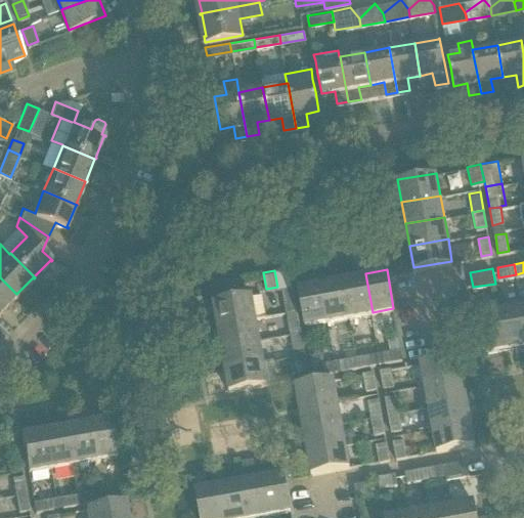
[(350,316),(373,312),(365,273),(344,277),(350,316)]
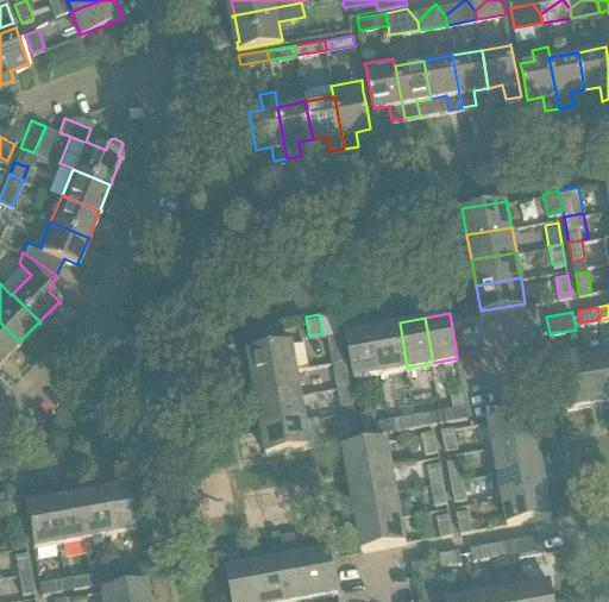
[(19,343),(19,342),(0,323),(0,361),(18,343),(19,344),(20,344),(19,343)]
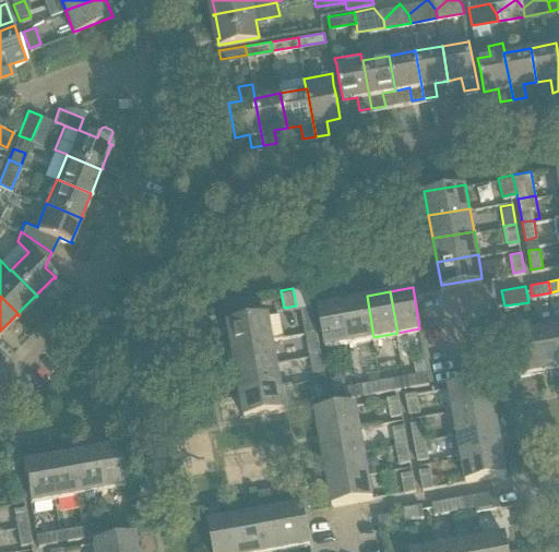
[(349,340),(373,337),(367,296),(342,300),(349,340)]
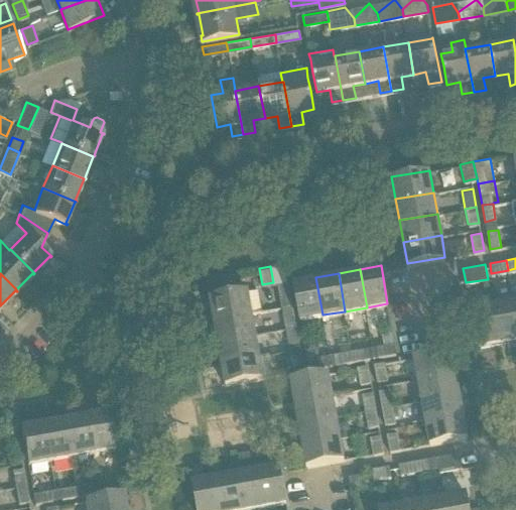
[(219,274),(206,276),(208,288),(221,286),(219,274)]
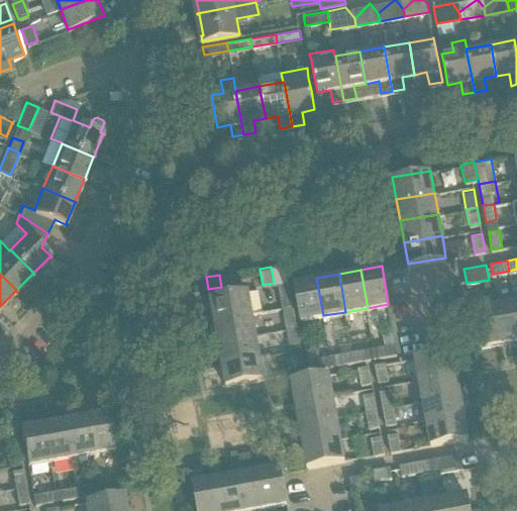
[(301,319),(323,315),(316,278),(294,282),(301,319)]
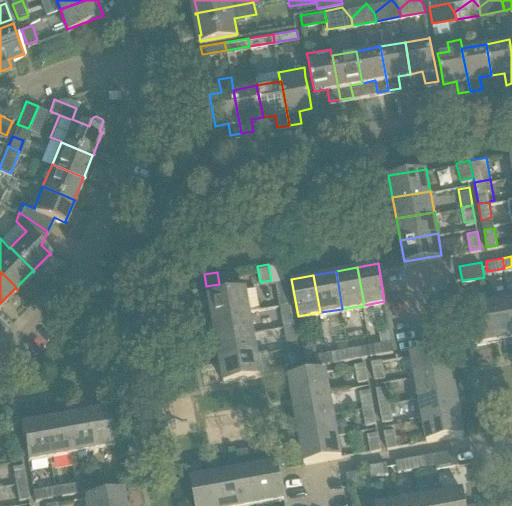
[(280,302),(290,300),(286,280),(277,281),(280,302)]
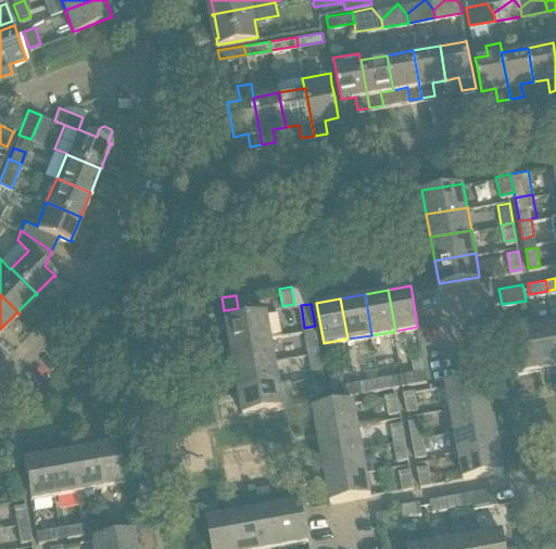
[(229,334),(230,342),(272,334),(272,333),(281,332),(277,309),(226,319),(227,320),(220,321),(223,335),(229,334)]
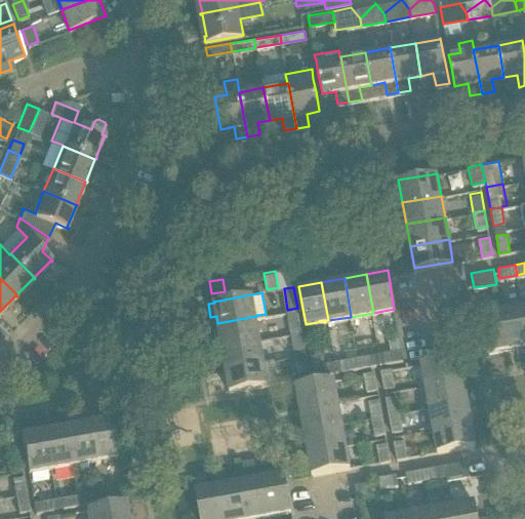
[(501,309),(509,348),(524,344),(524,311),(524,305),(501,309)]
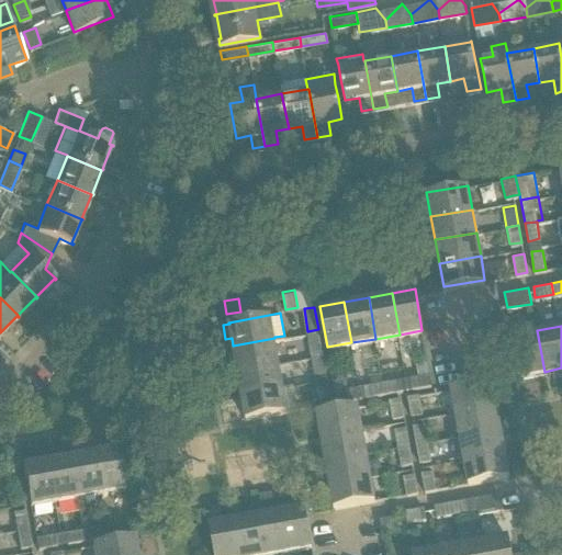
[(312,355),(323,353),(318,329),(307,331),(312,355)]
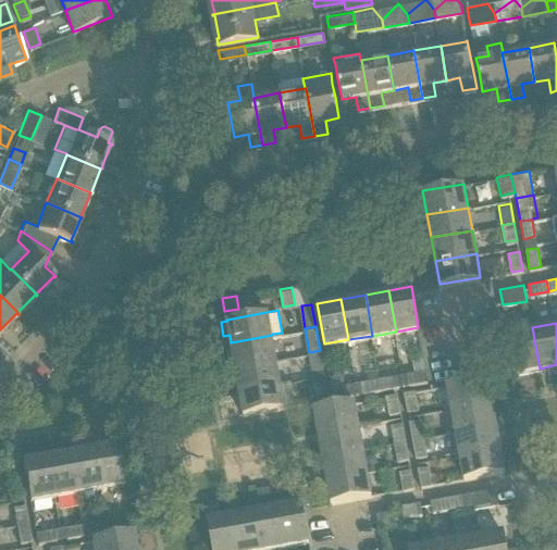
[(514,364),(515,373),(540,369),(532,327),(507,332),(514,364)]
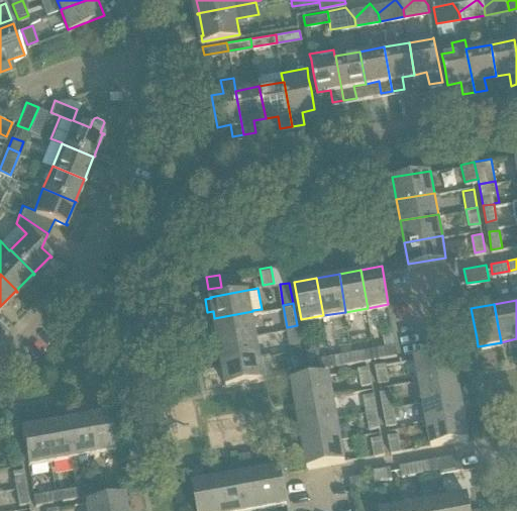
[(218,340),(256,333),(252,311),(214,318),(218,340)]
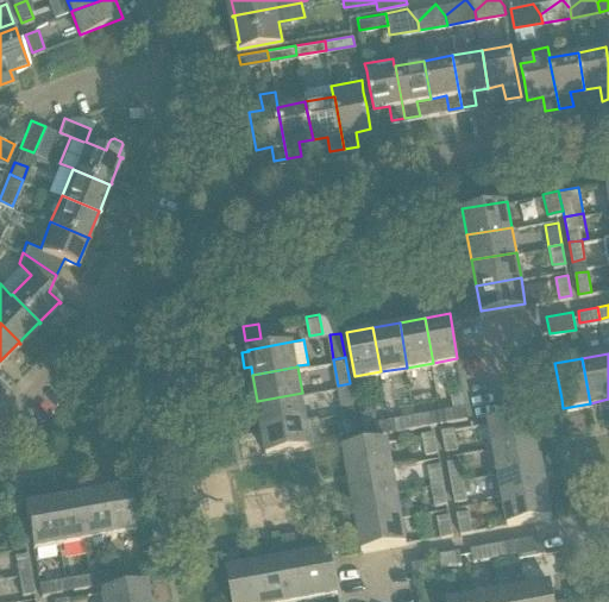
[(343,412),(355,409),(350,383),(338,386),(343,412)]
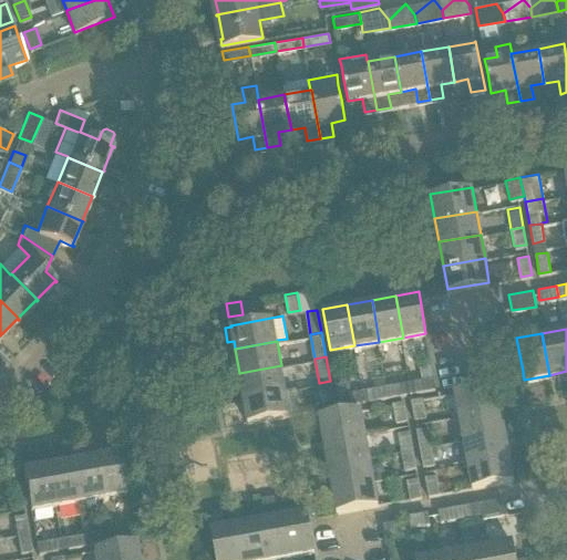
[(420,365),(422,377),(432,375),(430,364),(420,365)]
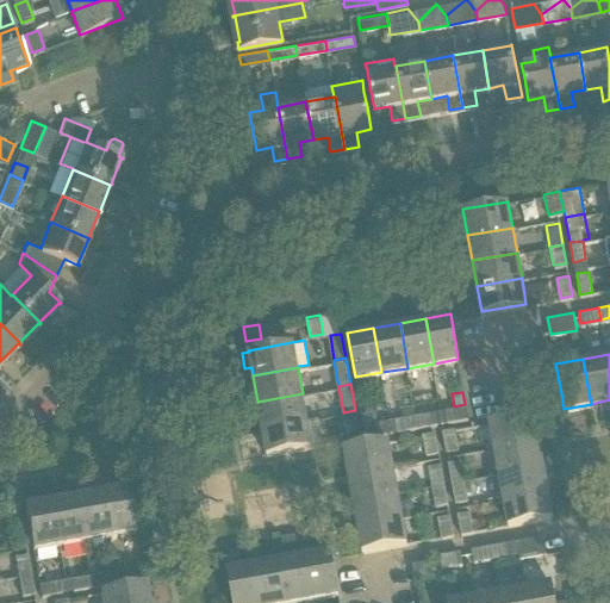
[(307,418),(306,417),(303,393),(257,402),(262,427),(307,418)]
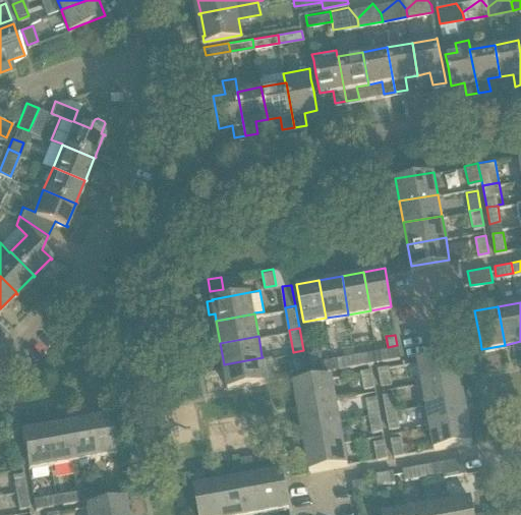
[(383,359),(400,356),(398,345),(397,345),(388,347),(381,348),(383,359)]
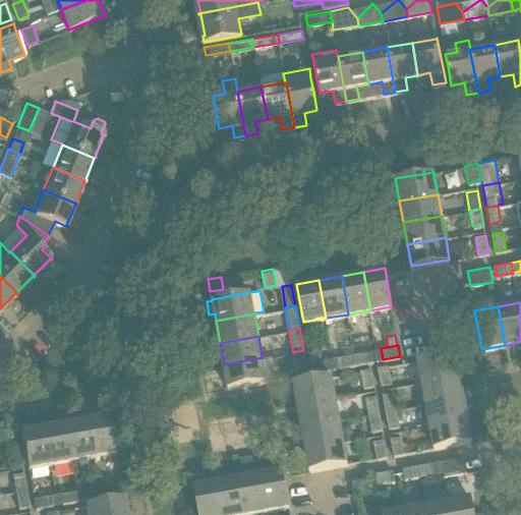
[(297,375),(307,373),(303,350),(293,352),(297,375)]
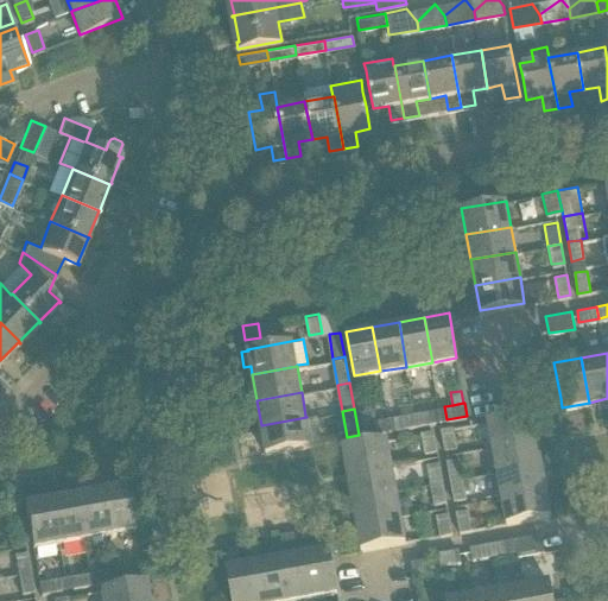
[(416,424),(435,421),(434,409),(413,412),(416,424)]
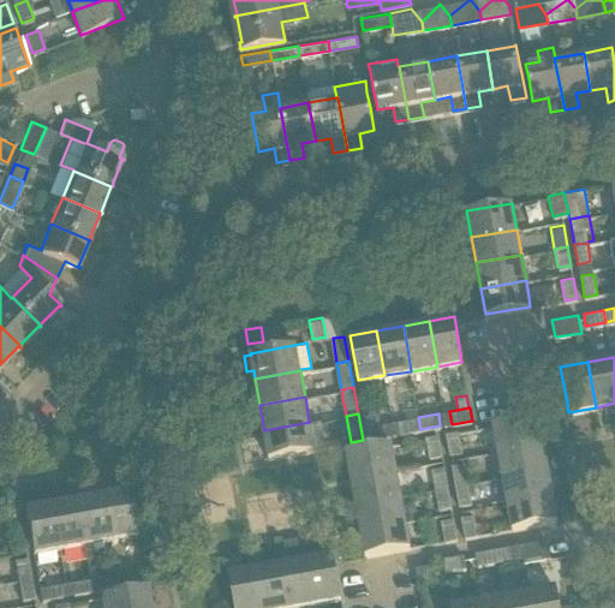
[(493,424),(497,451),(543,442),(538,416),(493,424)]
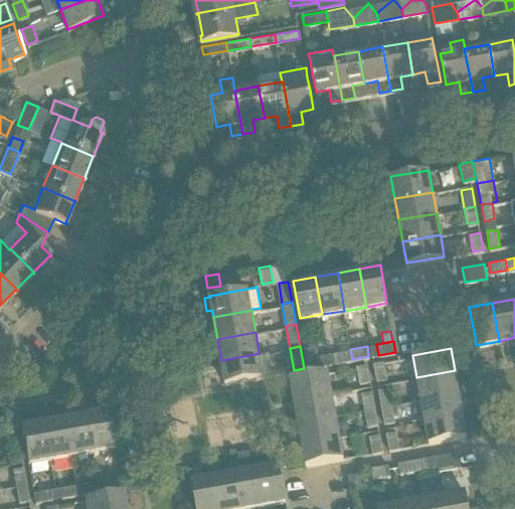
[(335,362),(352,359),(350,349),(334,352),(335,362)]
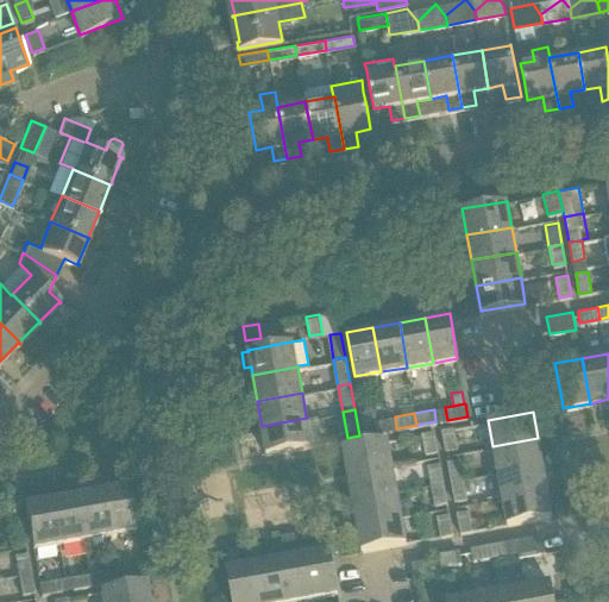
[(267,452),(322,443),(318,415),(306,416),(307,418),(262,426),(267,452)]
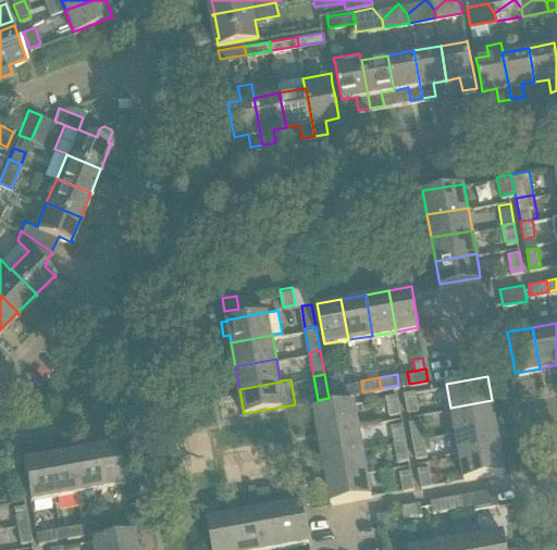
[(350,383),(332,386),(334,397),(353,394),(350,383)]
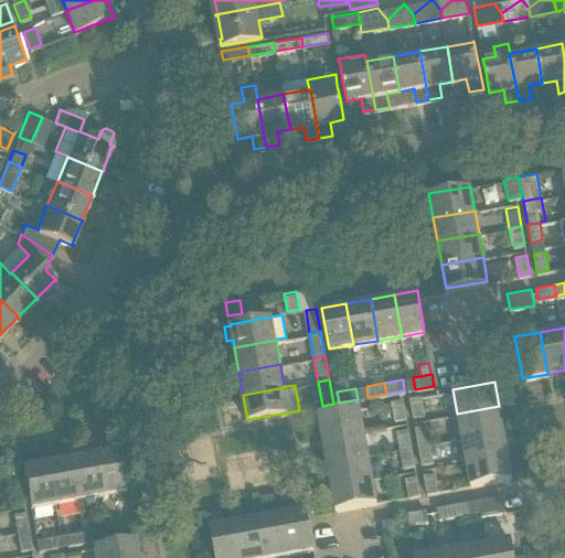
[(422,395),(409,397),(413,416),(415,416),(424,414),(422,395)]
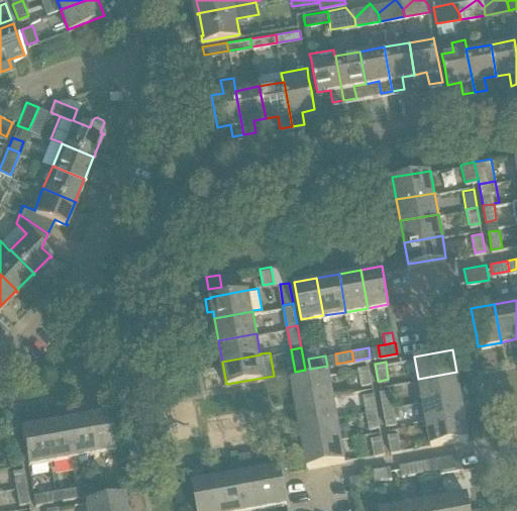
[(362,384),(371,382),(372,382),(369,365),(358,367),(362,384)]
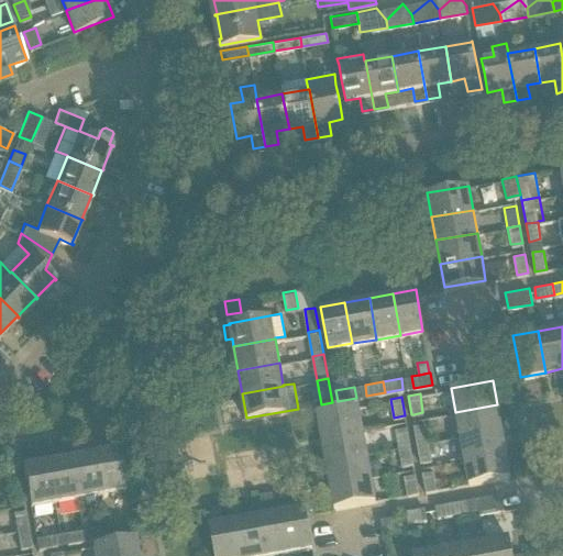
[(321,437),(363,430),(359,404),(317,412),(321,437)]
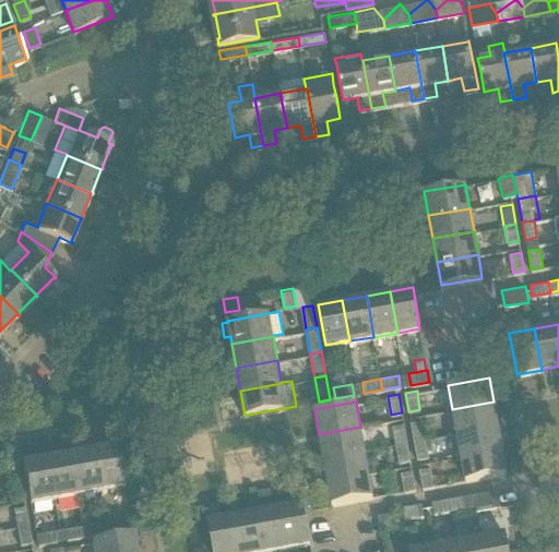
[(456,432),(498,424),(494,402),(452,409),(456,432)]
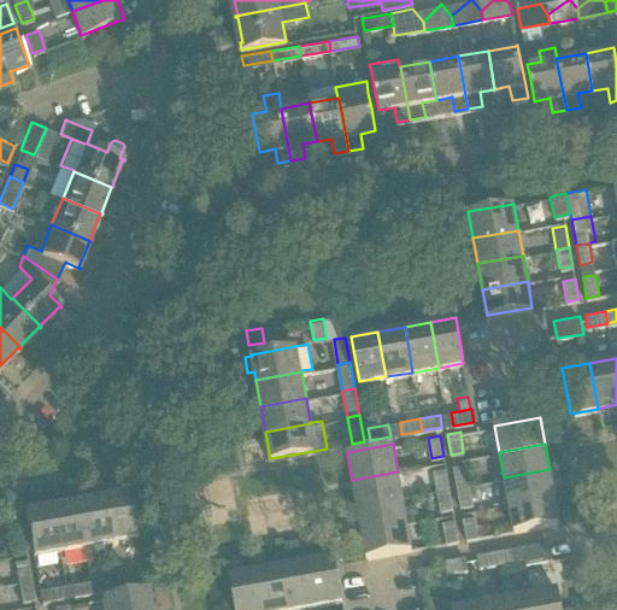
[(457,487),(469,485),(465,463),(452,465),(457,487)]
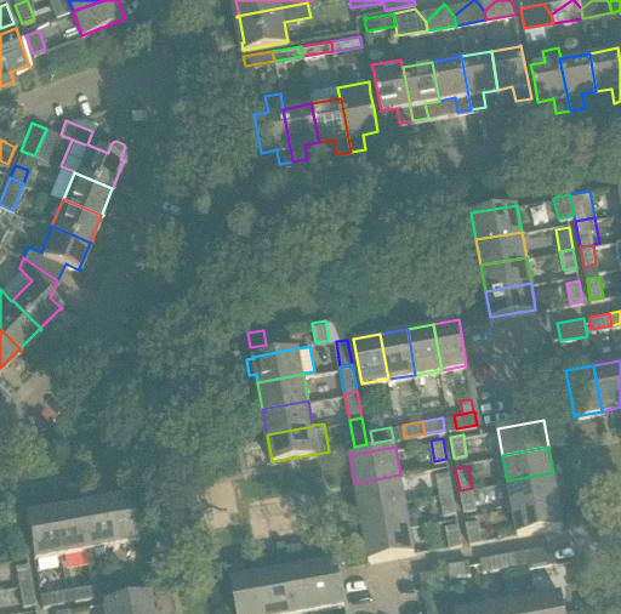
[(439,493),(451,489),(448,470),(434,472),(439,493)]
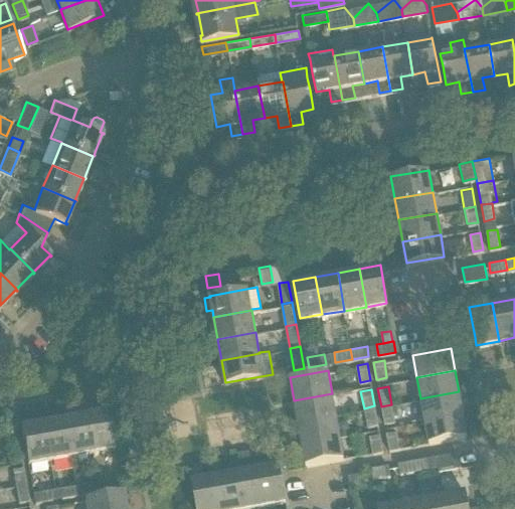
[(424,420),(463,413),(459,391),(420,398),(424,420)]
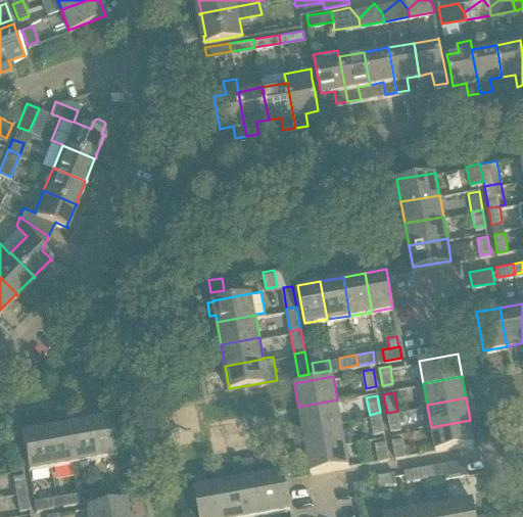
[(302,428),(341,421),(337,400),(298,407),(302,428)]
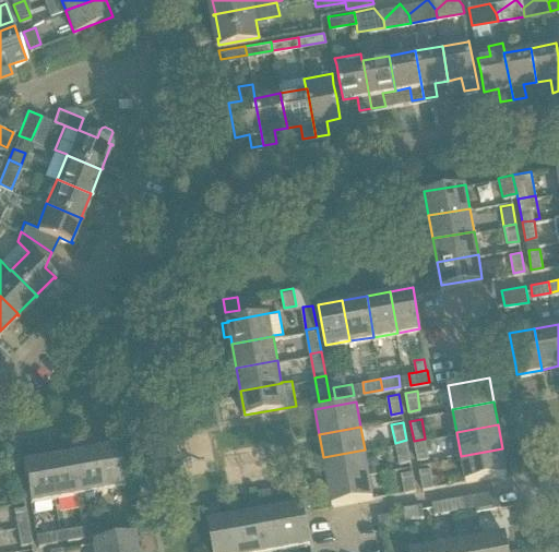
[(416,457),(428,455),(425,439),(414,441),(416,457)]
